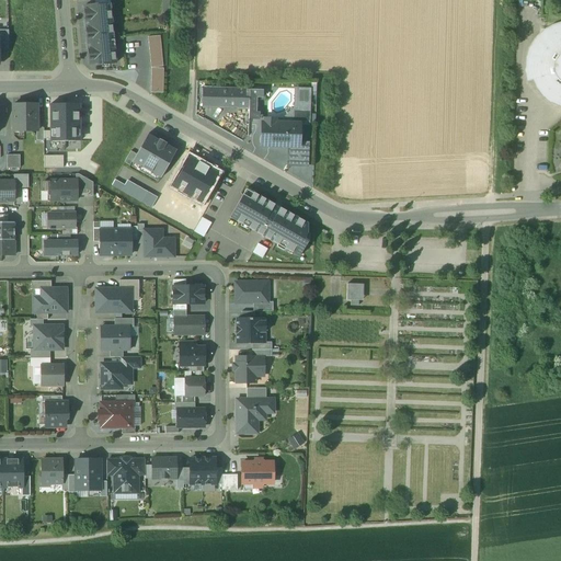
[(107,4),(83,7),(89,66),(96,65),(96,66),(103,65),(103,66),(115,64),(115,56),(112,53),(111,42),(114,42),(114,41),(111,41),(110,34),(113,31),(111,15),(107,13),(107,4)]
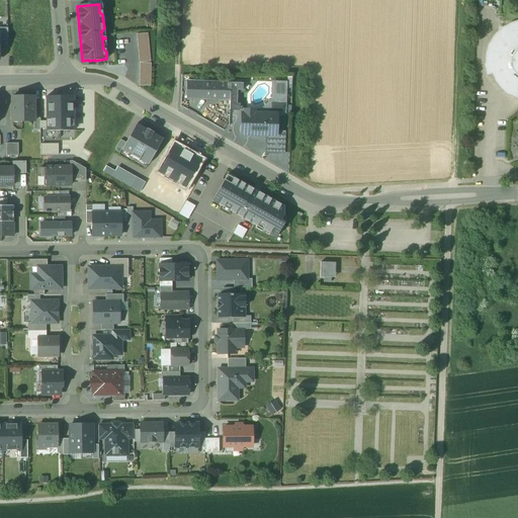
[(517,22),(512,25),(503,30),(496,37),(491,46),(488,56),(487,65),(489,76),(494,74),(497,81),(503,88),(509,94),(517,97),(517,22)]
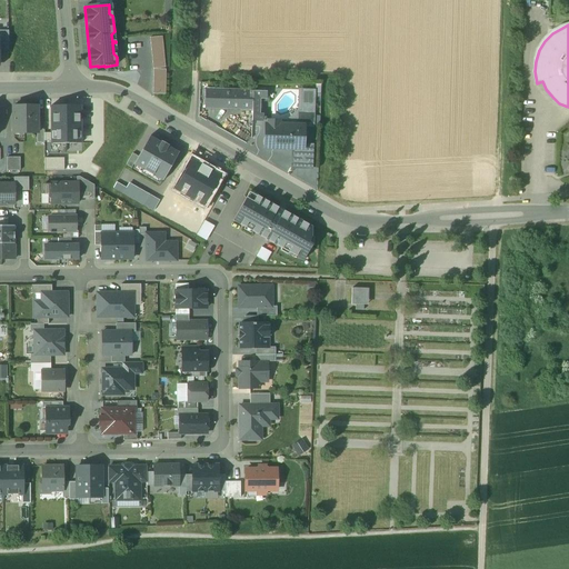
[(253,91),(207,90),(206,109),(252,111),(253,91)]
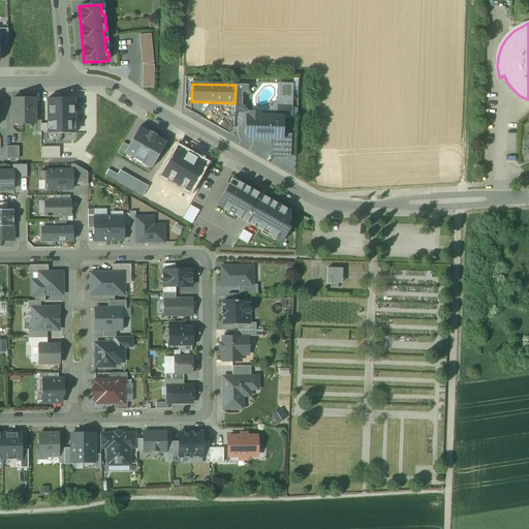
[(248,86),(236,85),(235,103),(235,113),(244,113),(244,106),(241,106),(242,92),(247,93),(248,86)]
